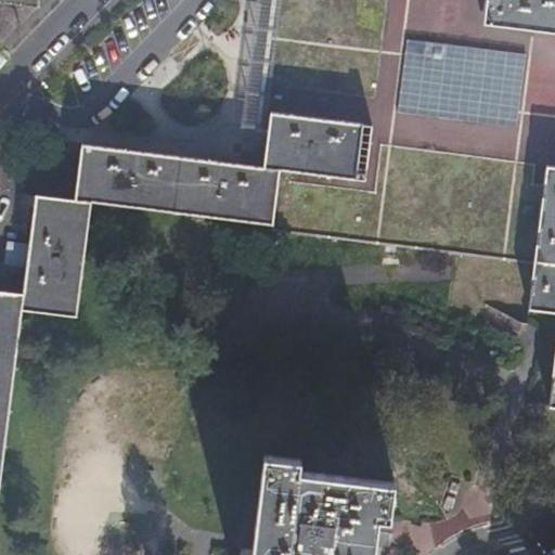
[(284,0),(274,85),(271,111),(362,123),(355,178),(279,168),(272,223),(532,254),(542,172),(554,173),(554,27),(478,17),(478,0),(284,0)]
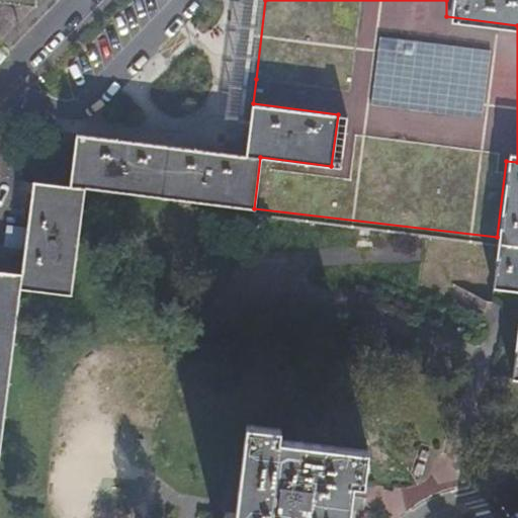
[(517,0),(446,0),(446,16),(517,25),(517,0)]
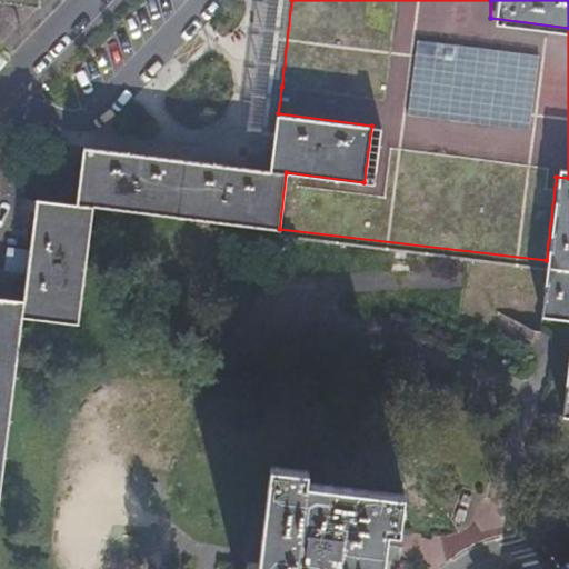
[(270,171),(286,172),(363,182),(371,126),(278,113),(270,171)]
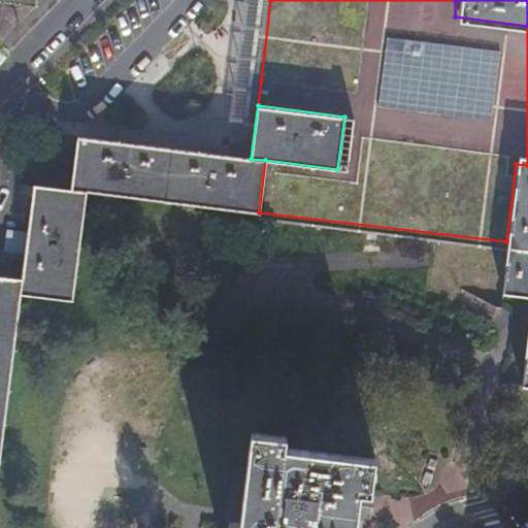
[(259,212),(265,160),(251,159),(78,137),(72,190),(87,191),(259,212)]
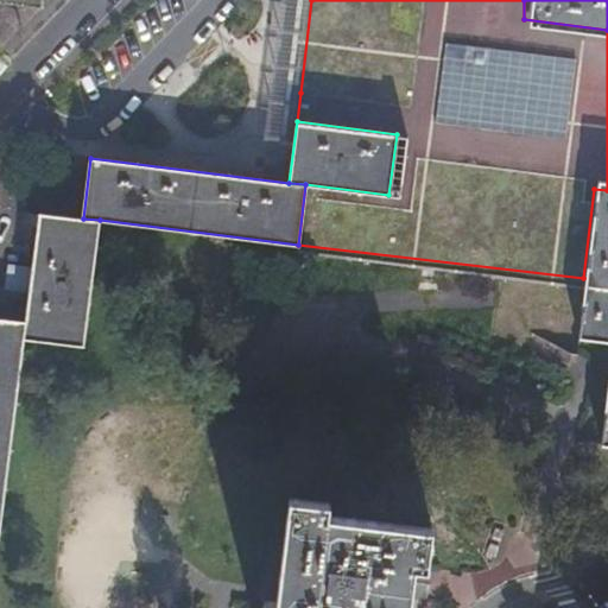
[(607,190),(594,189),(583,278),(575,344),(607,348),(607,352),(595,449),(607,450),(607,190)]
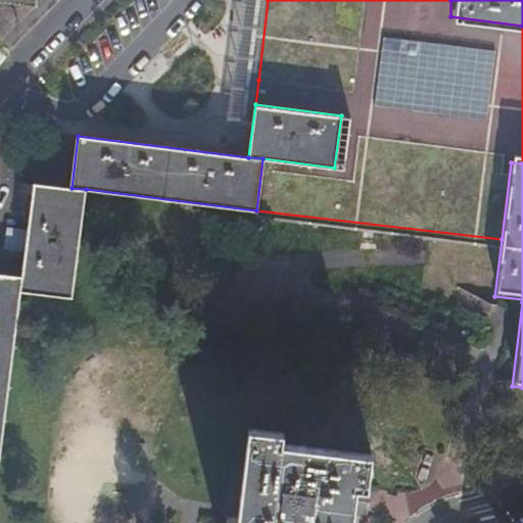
[(33,193),(34,183),(24,182),(21,191),(33,193)]
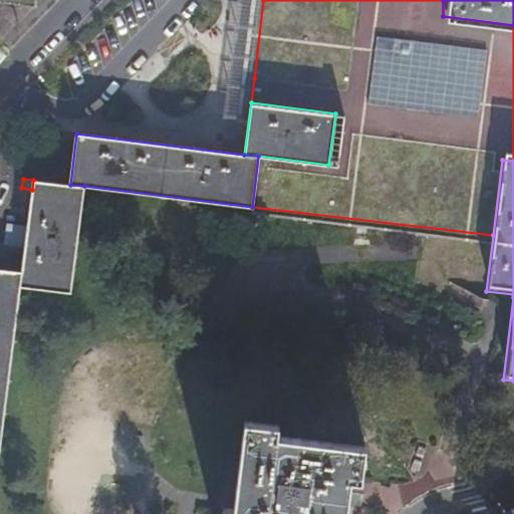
[(71,295),(84,186),(70,185),(33,180),(32,190),(27,227),(22,226),(23,224),(12,223),(9,241),(20,243),(20,241),(25,242),(25,245),(22,270),(19,289),(71,295)]
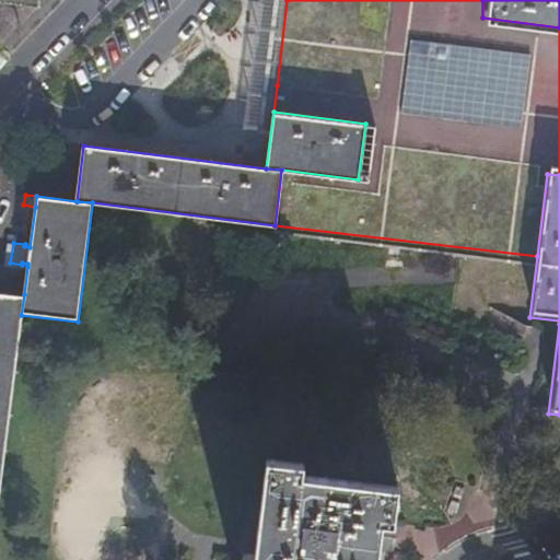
[(0,559),(0,482),(21,315),(24,294),(0,291),(0,559)]
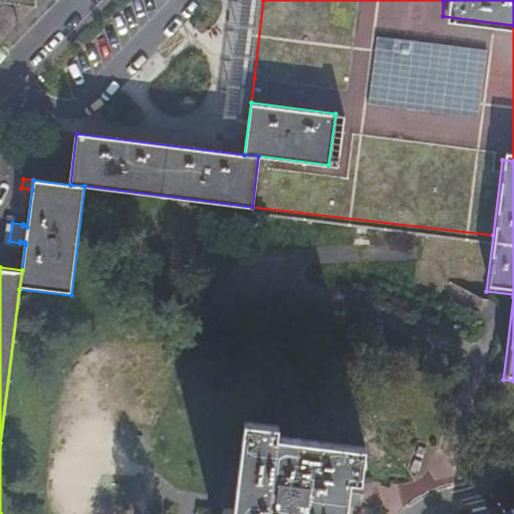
[(244,422),(232,508),(223,507),(222,513),(344,513),(350,478),(358,480),(362,447),(277,435),(278,427),(244,422)]
